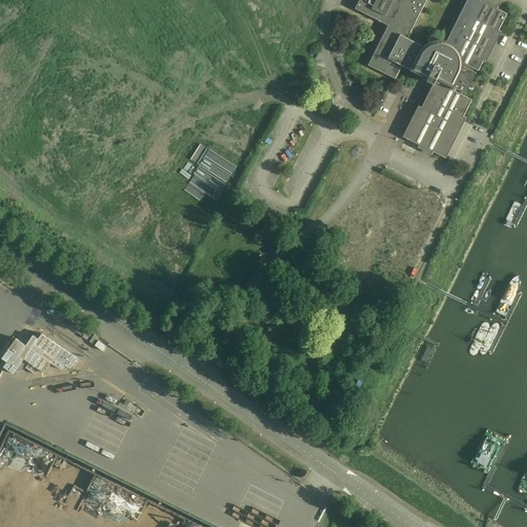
[(358,0),(354,9),(387,26),(367,65),(395,79),(401,66),(427,78),(426,81),(432,84),(421,107),(418,106),(402,137),(406,138),(419,145),(417,147),(431,154),(433,152),(443,157),(446,159),(466,117),(463,116),(471,100),(460,94),(461,92),(465,94),(477,73),(471,71),(472,69),(478,71),(483,61),(486,63),(501,32),(498,30),(507,13),(497,8),(498,6),(486,0),(483,0),(483,1),(480,0),(466,0),(441,53),(440,55),(408,38),(426,0),(358,0)]
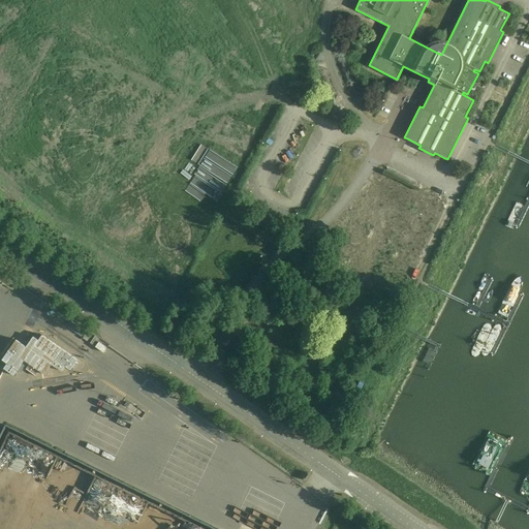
[(83,338),(87,341),(92,334),(88,332),(83,338)]
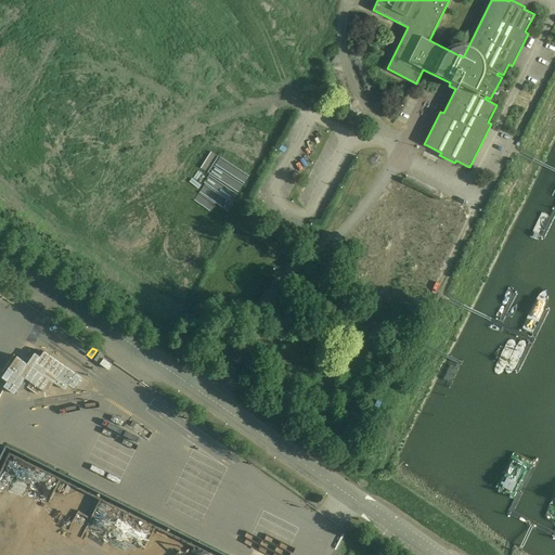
[(40,357),(35,353),(27,364),(22,360),(7,382),(17,389),(22,384),(31,391),(36,386),(47,394),(54,383),(65,390),(68,385),(74,388),(81,377),(43,351),(40,357)]
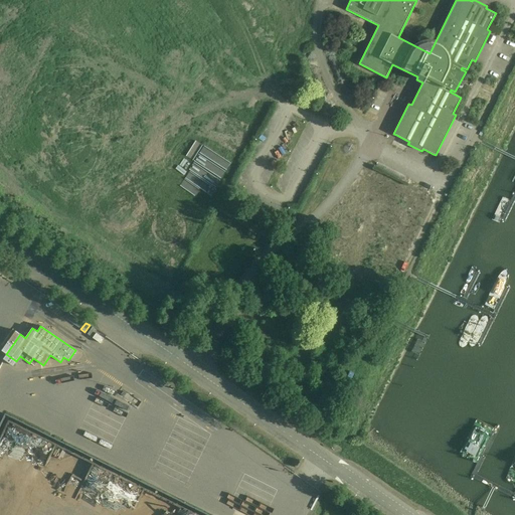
[(88,334),(92,337),(97,330),(93,327),(88,334)]
